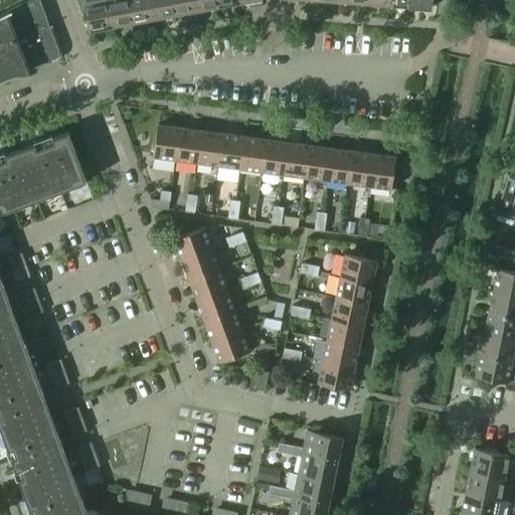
[(26,0),(7,10),(26,68),(56,57),(57,55),(58,52),(58,50),(39,0),(26,0)]
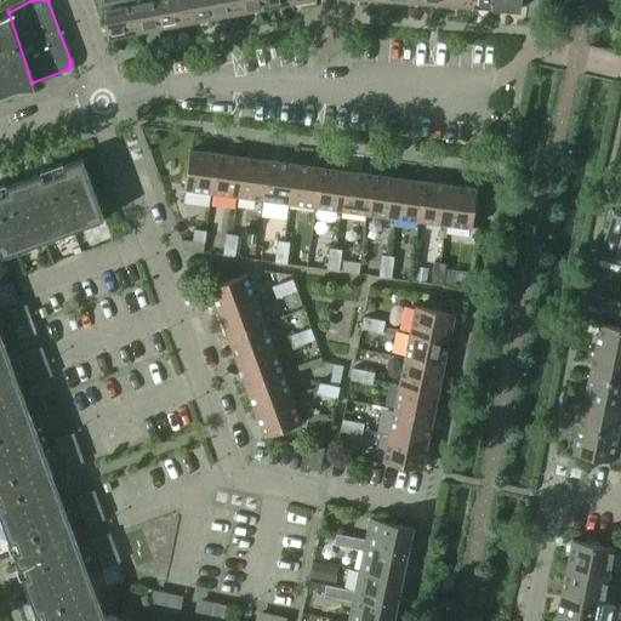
[(101,0),(91,0),(97,17),(103,15),(101,0)]
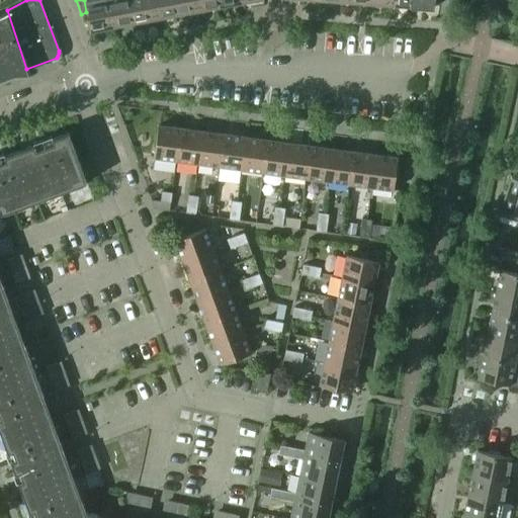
[(112,26),(107,0),(84,0),(86,12),(90,30),(112,26)]
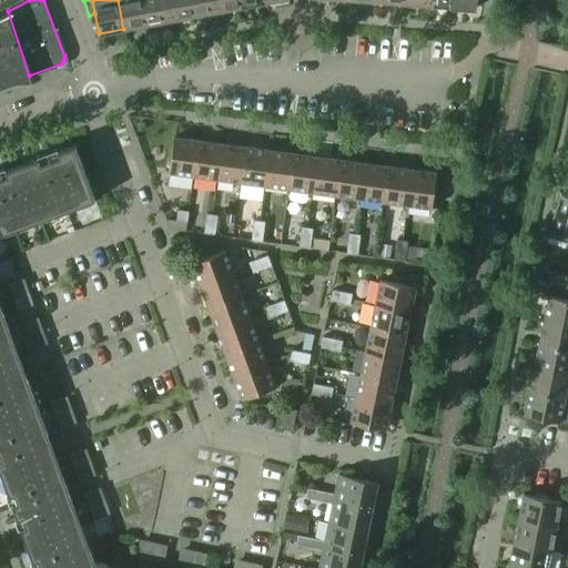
[(142,0),(118,0),(123,29),(146,24),(142,0)]
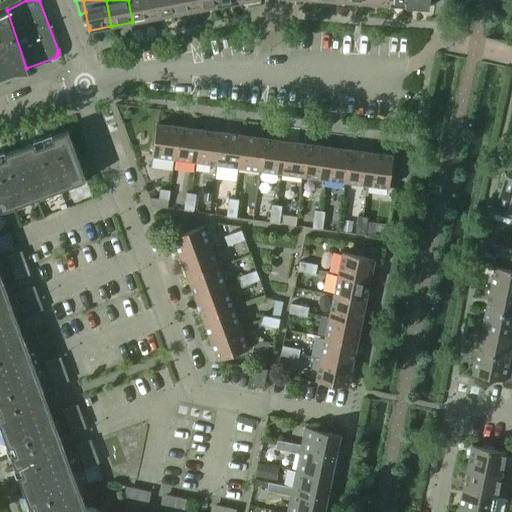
[(128,0),(132,22),(153,18),(150,0),(128,0)]
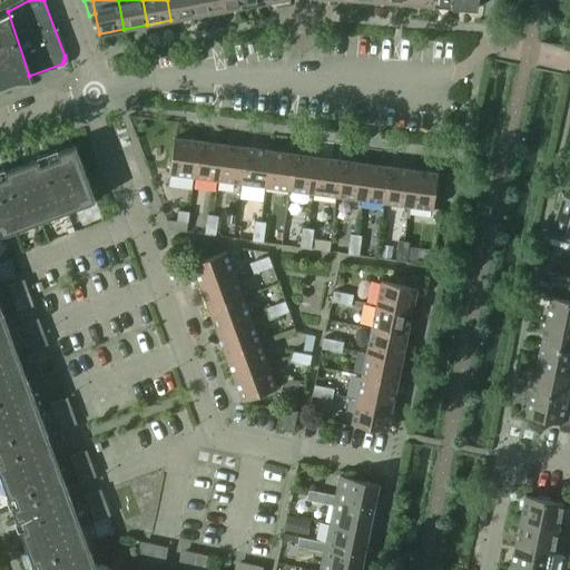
[(190,0),(167,0),(170,20),(195,16),(190,0)]
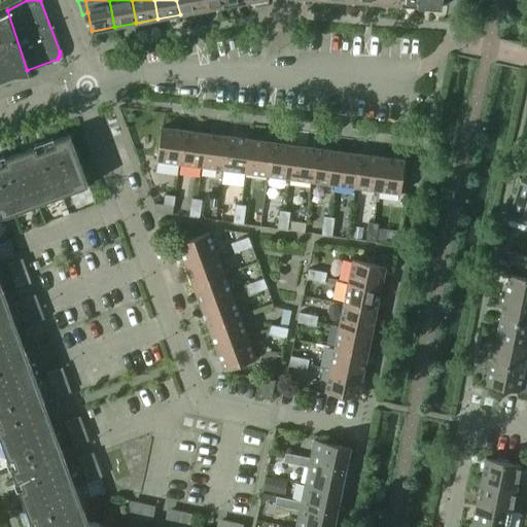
[(199,0),(176,0),(180,14),(202,10),(199,0)]
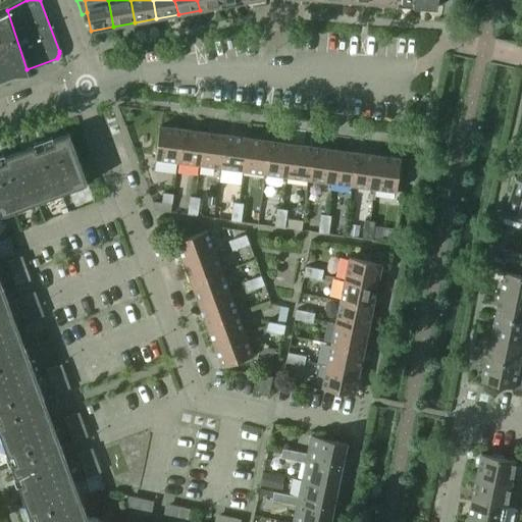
[(219,0),(197,0),(200,10),(221,6),(219,0)]
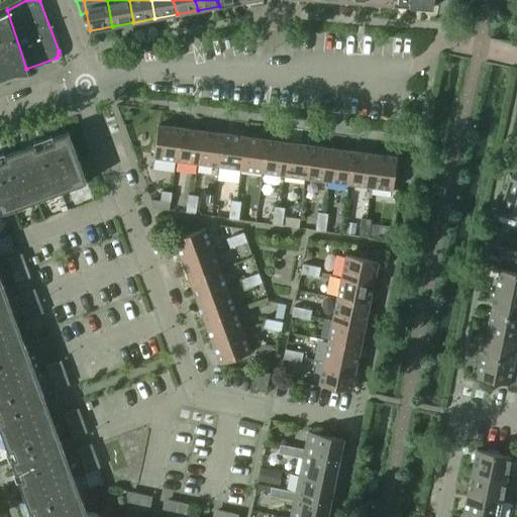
[(0,78),(27,69),(26,69),(7,10),(0,13),(0,78)]
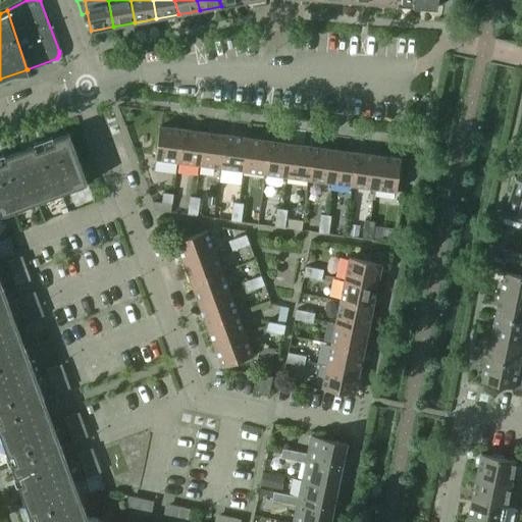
[(155,158),(177,161),(181,128),(159,125),(155,158)]
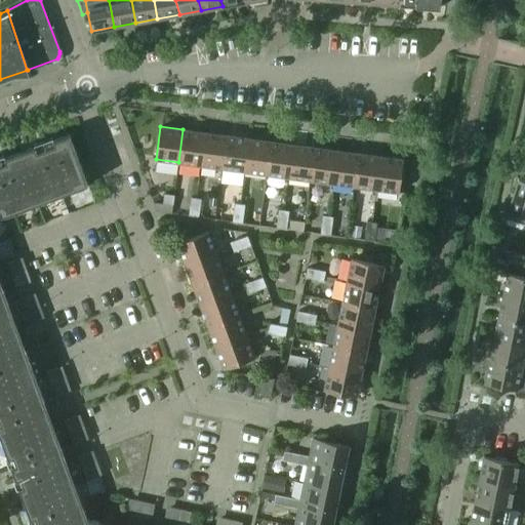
[(178,162),(200,165),(205,132),(183,129),(178,162)]
